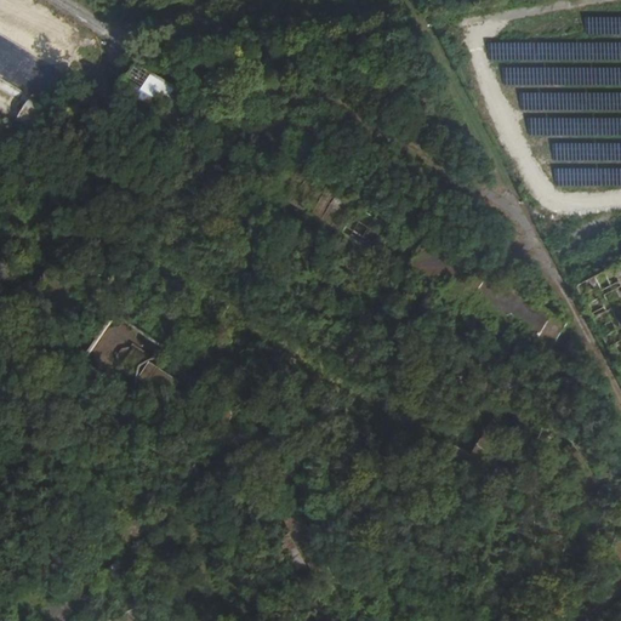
[(187,98),(189,96),(141,64),(121,96),(170,126),(184,104),(186,102),(187,98)]
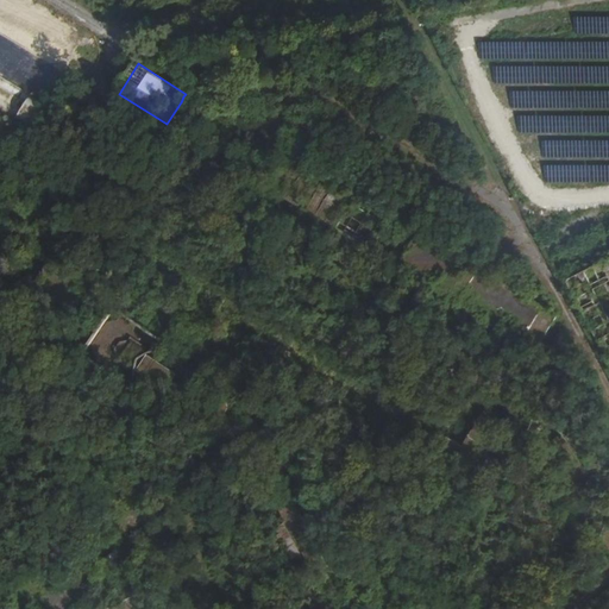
[(77,126),(35,99),(0,76),(0,111),(180,225),(184,217),(194,201),(163,182),(146,171),(85,131),(77,126)]
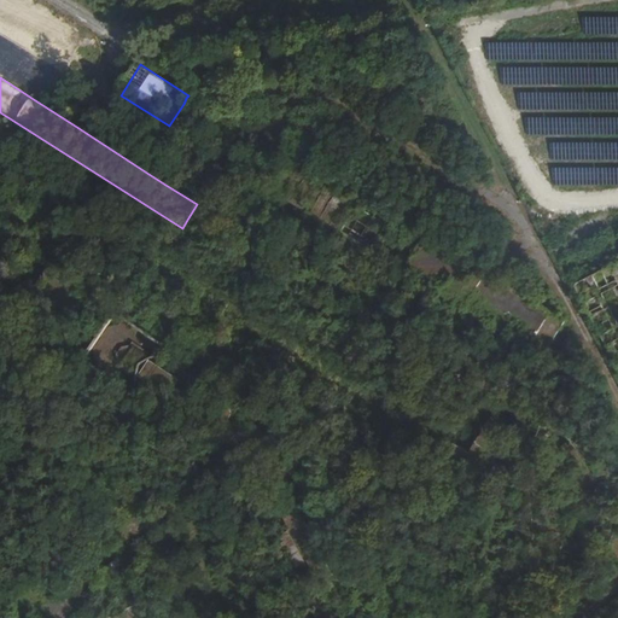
[(377,254),(397,221),(353,193),(342,186),(293,157),(285,170),(279,180),(273,190),(349,237),(363,245),(377,254)]
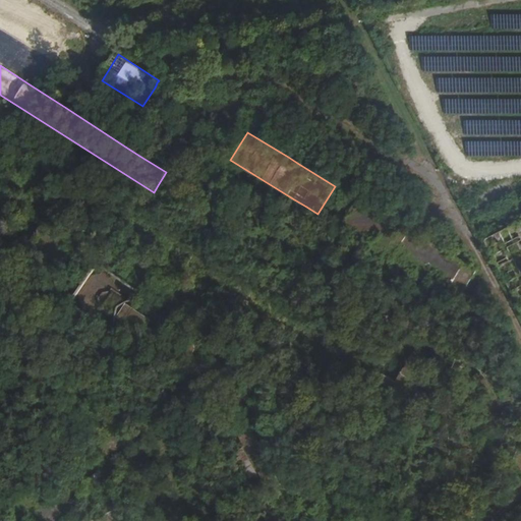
[(235,152),(240,143),(236,140),(230,149),(235,152)]
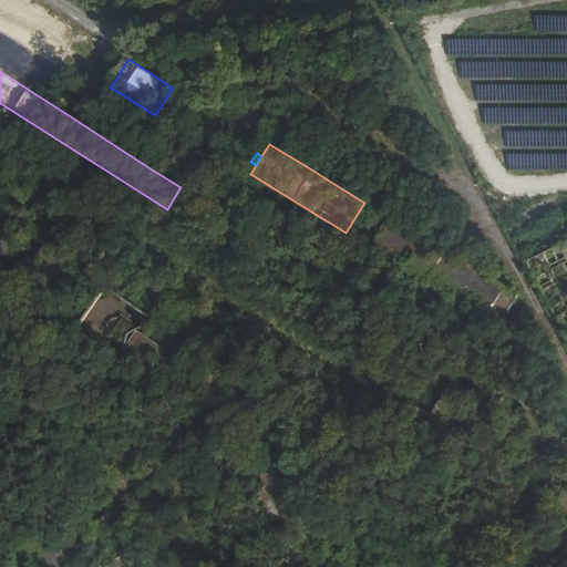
[(323,177),(326,173),(316,167),(313,171),(323,177)]
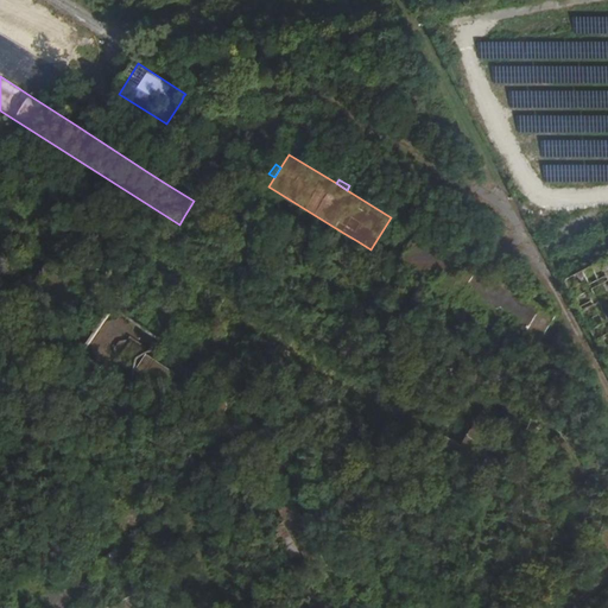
[(176,246),(191,222),(184,217),(179,225),(184,228),(173,245),(176,246)]
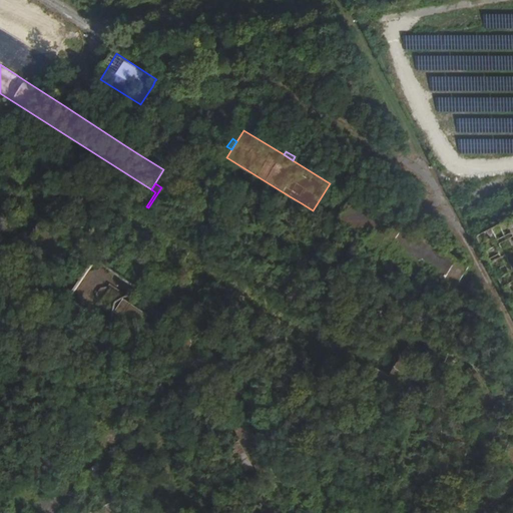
[(470,267),(354,195),(347,206),(344,212),(337,223),(452,295),(470,267)]
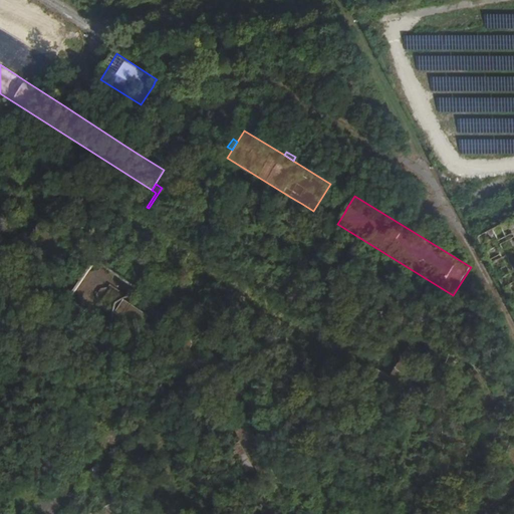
[(295,214),(302,204),(290,197),(284,208),(282,206),(280,209),(296,219),(297,216),(295,214)]
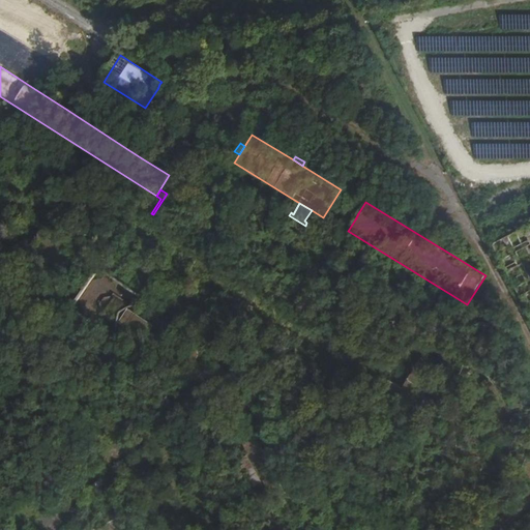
[(326,222),(342,231),(346,226),(330,215),(326,222)]
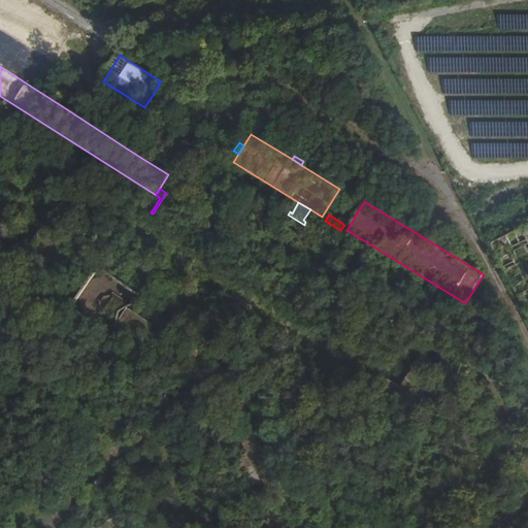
[(527,258),(527,222),(507,233),(491,241),(505,270),(527,258)]
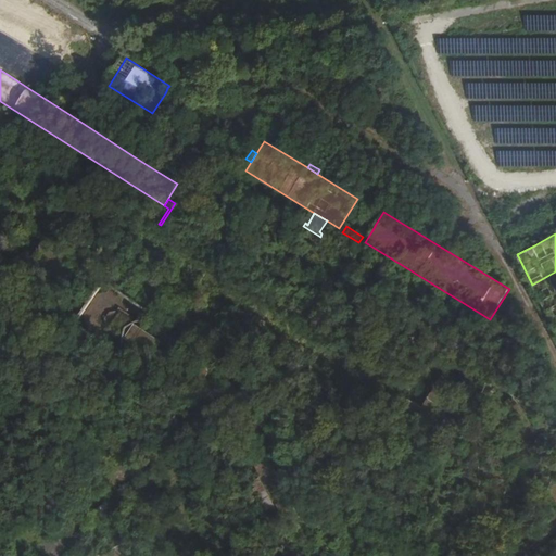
[(527,249),(534,245),(530,237),(522,241),(527,249)]
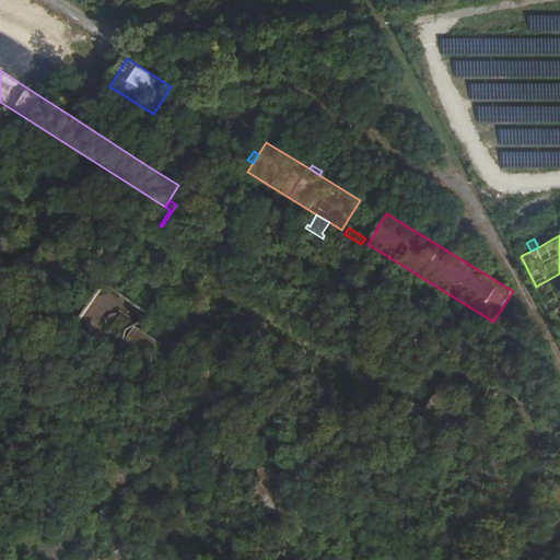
[(106,288),(104,287),(98,294),(79,326),(111,347),(115,340),(121,345),(126,339),(125,333),(128,327),(133,326),(138,319),(130,315),(136,307),(106,288)]
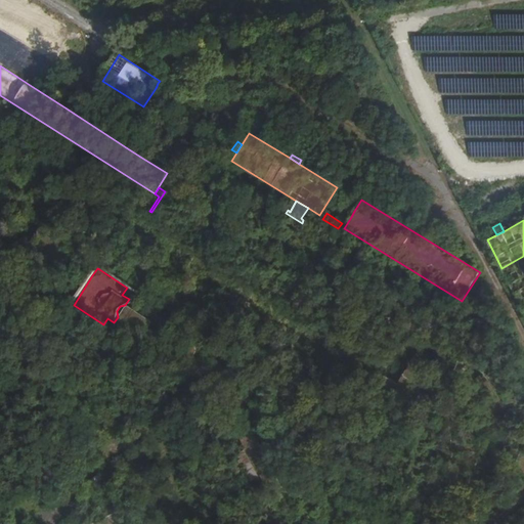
[(174,313),(180,305),(167,297),(162,305),(174,313)]
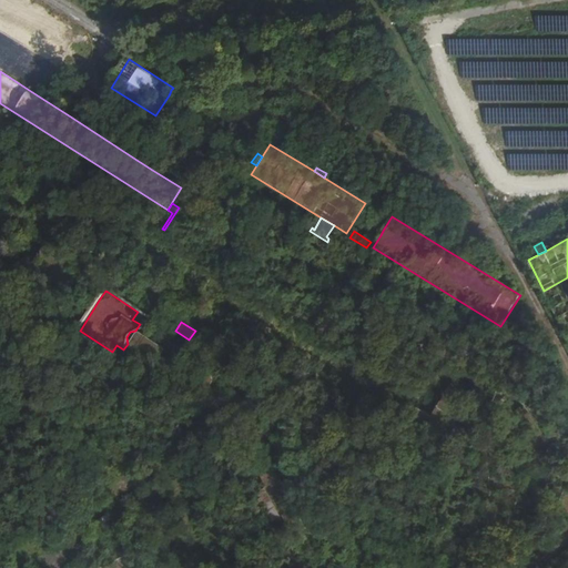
[(160,357),(166,347),(140,330),(131,343),(156,361),(160,357)]
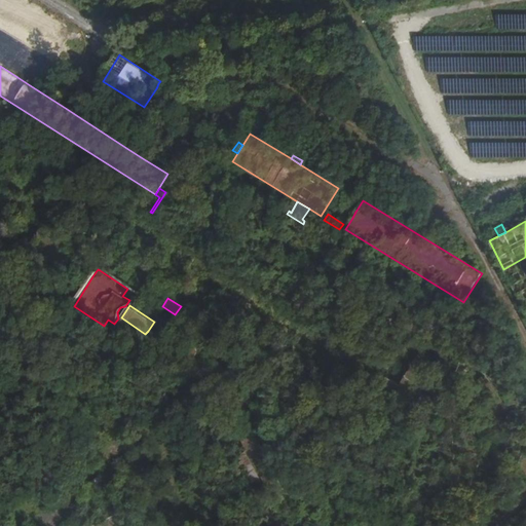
[(480,330),(484,320),(478,316),(473,327),(480,330)]
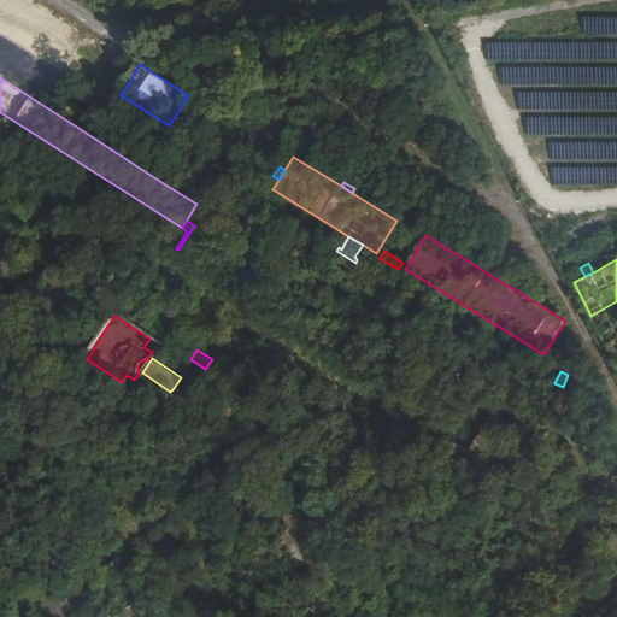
[(0,412),(9,412),(9,406),(12,405),(12,404),(3,403),(3,389),(12,389),(12,382),(0,381),(0,412)]
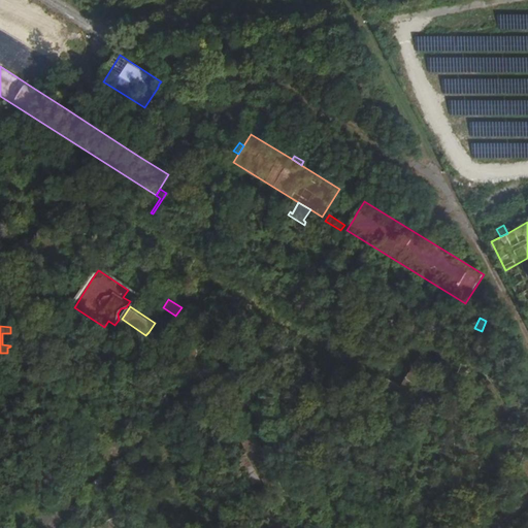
[(189,344),(194,336),(185,330),(178,338),(189,344)]
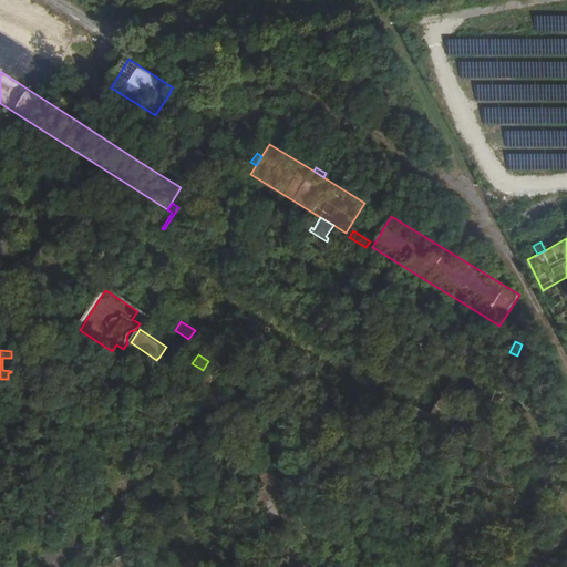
[(172,378),(178,369),(160,357),(156,360),(153,366),(172,378)]
